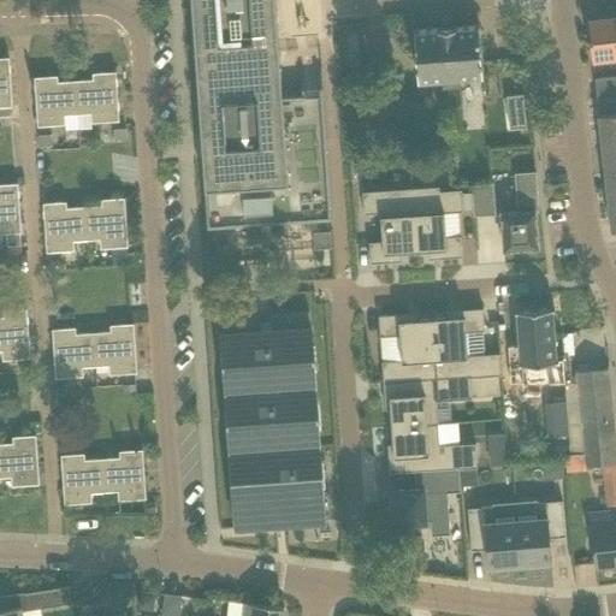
[(331,211),(320,66),(301,67),(302,95),(282,96),(274,0),(191,0),(201,134),(203,159),(208,229),(246,226),(331,219),(331,211)]
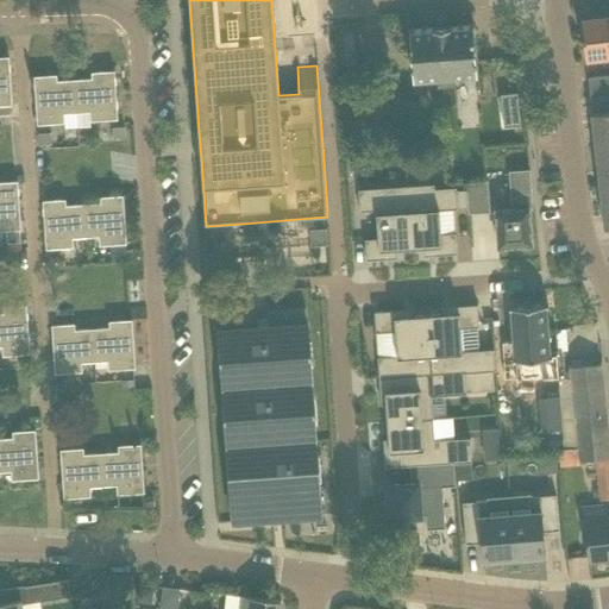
[(608,56),(608,18),(582,22),(586,60),(608,56)]
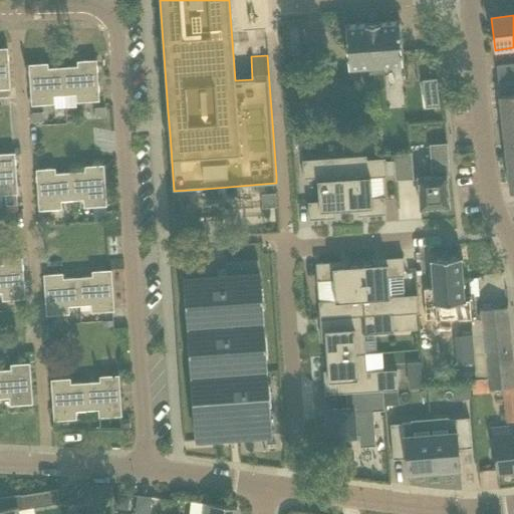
[(366,23),(346,25),(349,66),(370,64),(371,83),(384,82),(383,63),(404,62),(401,21),(401,20),(398,21),(379,22),(379,21),(366,22),(366,23)]
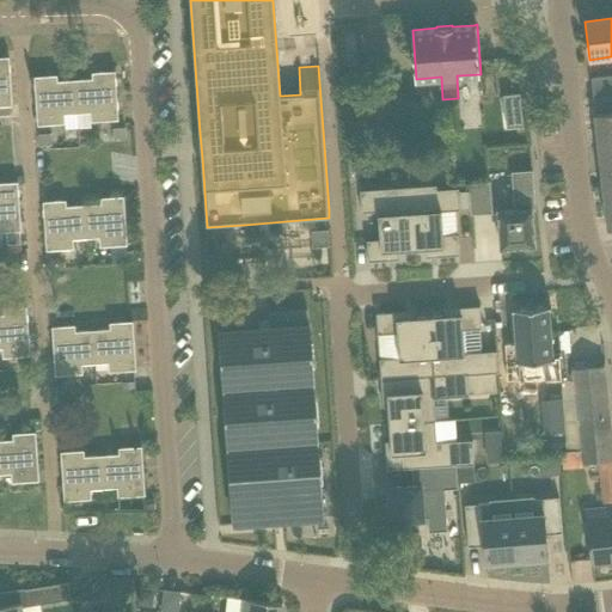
[(0,116),(12,116),(11,106),(12,106),(8,57),(0,57),(0,116)]
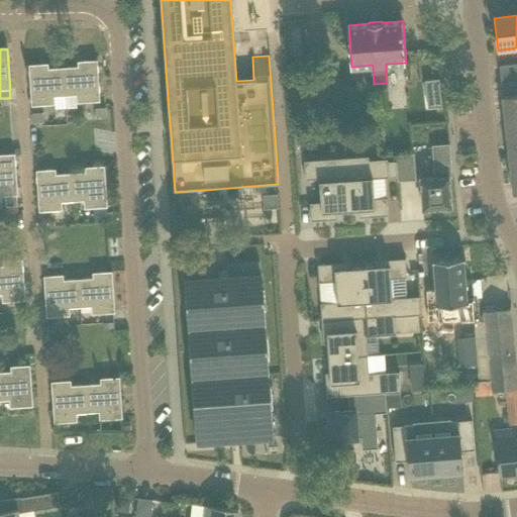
[(78,67),(64,68),(66,96),(77,95),(77,103),(100,102),(97,61),(78,62),(78,67)]
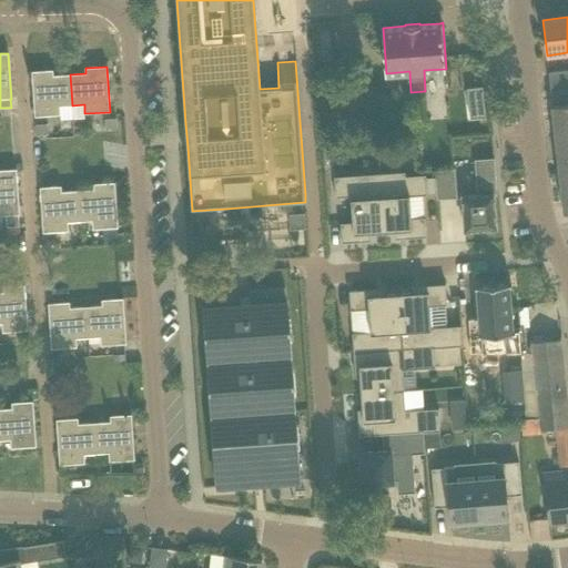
[(60,107),(72,105),(70,74),(53,75),(53,70),(32,72),(36,117),(61,115),(60,107)]
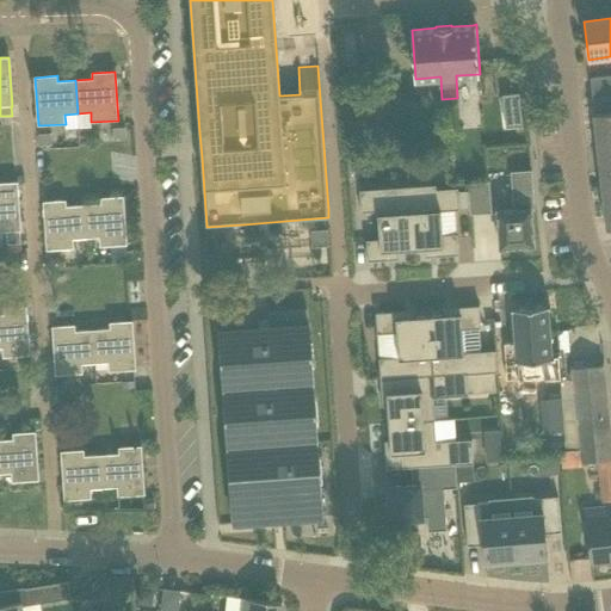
[(592,98),(610,96),(610,75),(590,78),(592,98)]
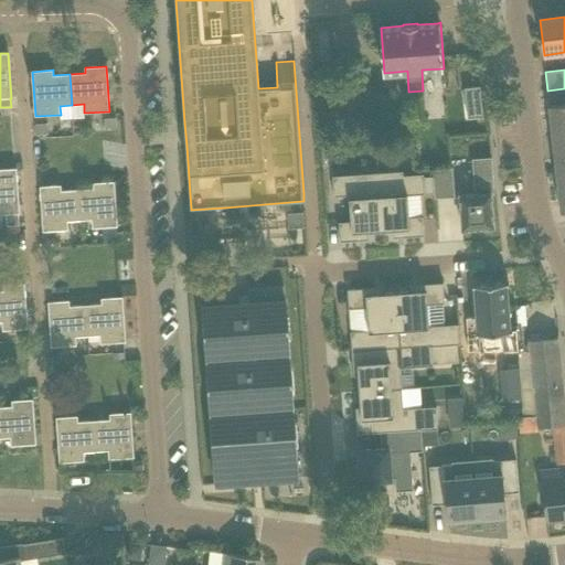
[(468,118),(483,116),(480,86),(465,88),(468,118)]
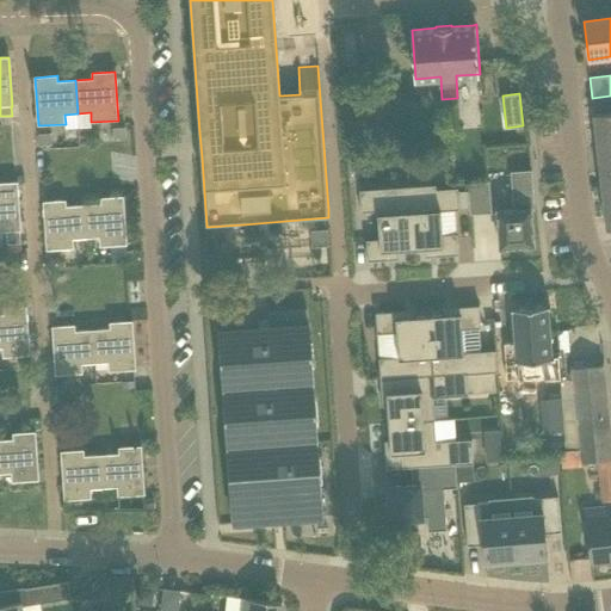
[(610,112),(594,115),(597,143),(610,141),(610,112)]
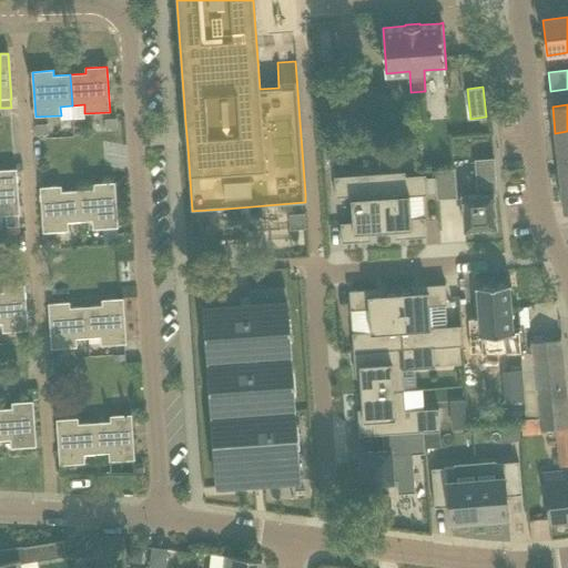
[(49,130),(49,118),(38,118),(39,131),(49,130)]
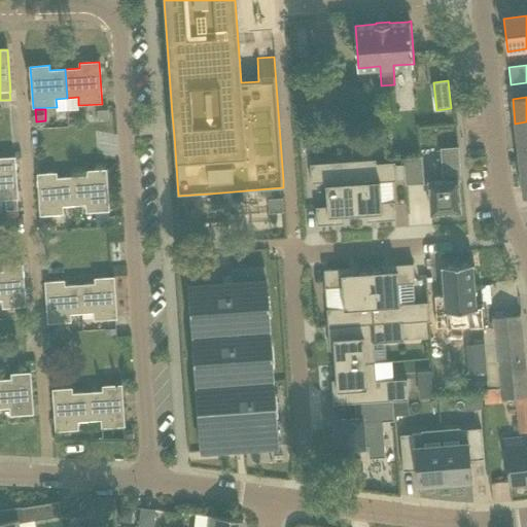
[(110,109),(98,110),(98,120),(111,119),(110,109)]
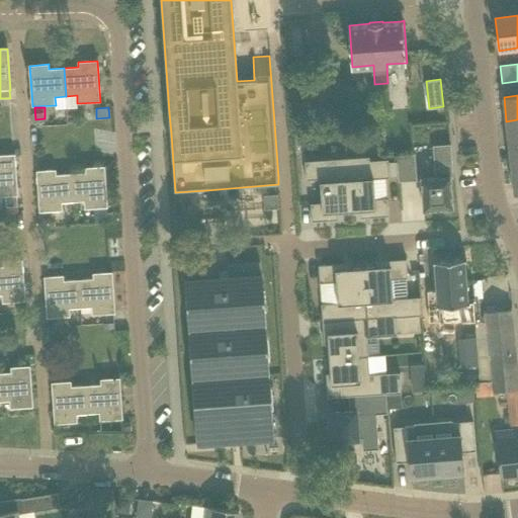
[(517,119),(506,121),(509,146),(517,145),(517,119)]
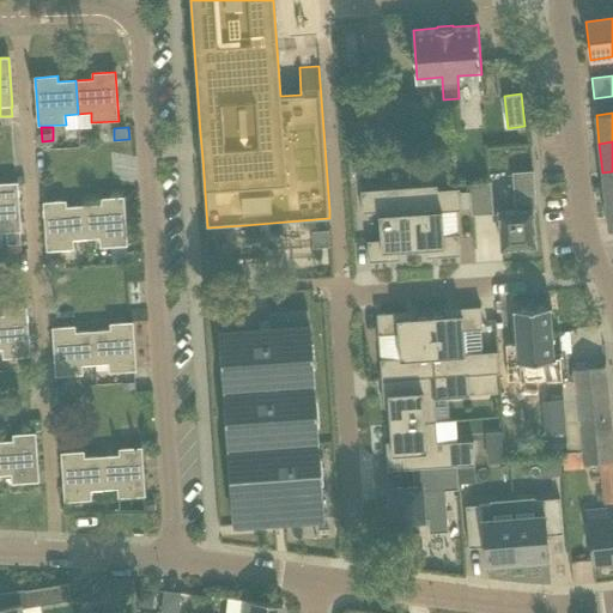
[(364,171),(363,161),(352,161),(352,171),(364,171)]
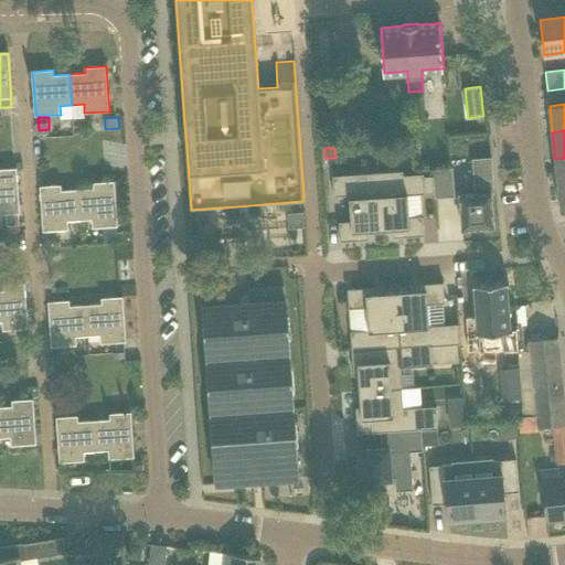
[(462,228),(493,226),(490,193),(494,193),(491,157),(471,158),(475,193),(459,194),(462,228)]
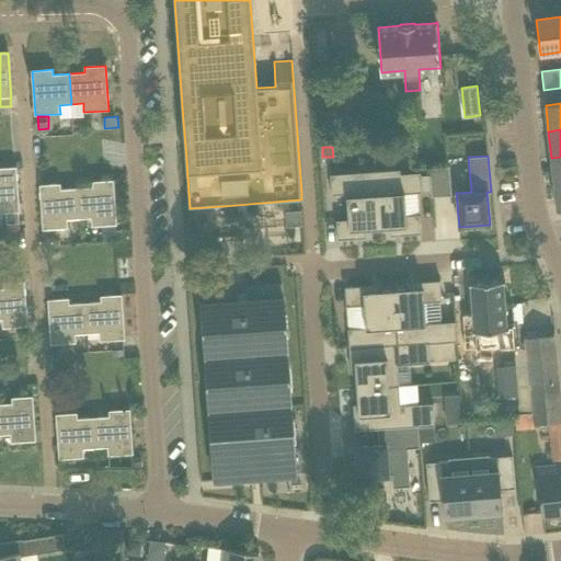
[(560,157),(551,158),(554,185),(560,183),(560,157)]
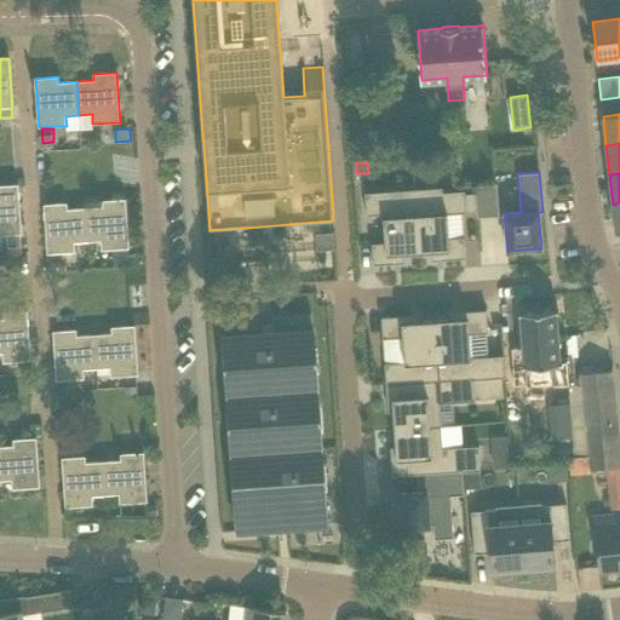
[(475,185),(477,217),(499,214),(497,183),(475,185)]
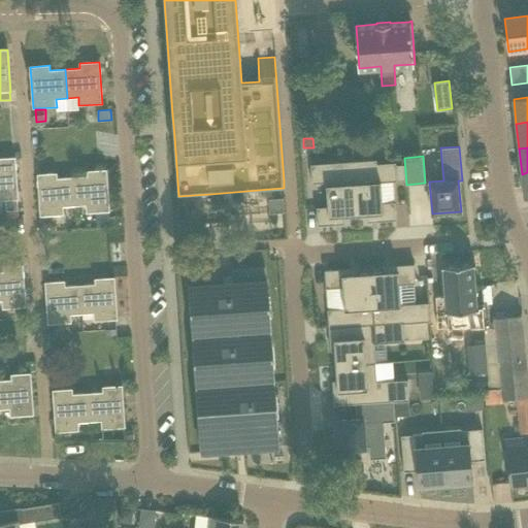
[(0,200),(6,200),(6,210),(18,210),(18,199),(19,199),(15,158),(0,158),(0,200)]
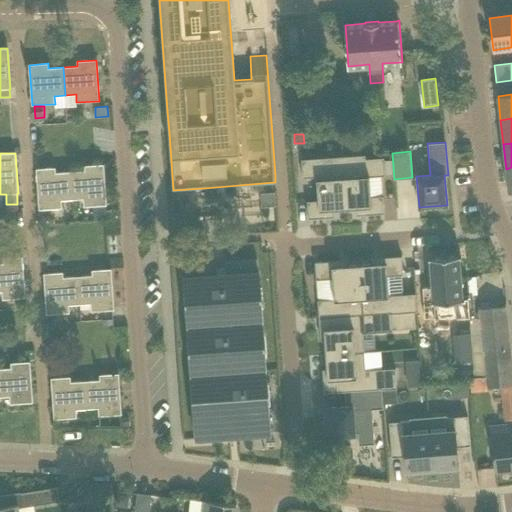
[(385,176),(384,158),(366,159),(366,155),(342,157),(346,210),(356,210),(357,214),(366,214),(366,215),(384,214),(383,196),(371,197),(369,177),(385,176)]
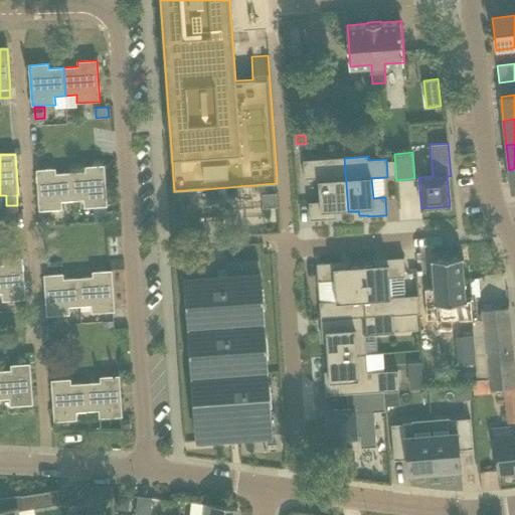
[(348,211),(344,158),(303,161),(305,179),(319,178),(320,202),(309,202),(310,220),(328,219),(328,217),(336,217),(336,212),(348,211)]
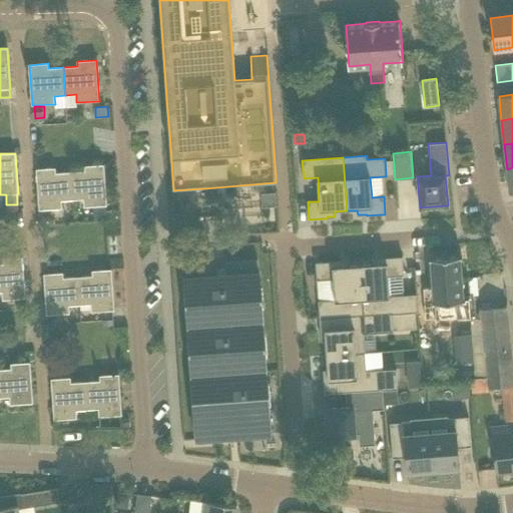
[(85,171),(70,172),(72,200),(83,199),(84,207),(107,205),(104,164),(84,166),(85,171)]
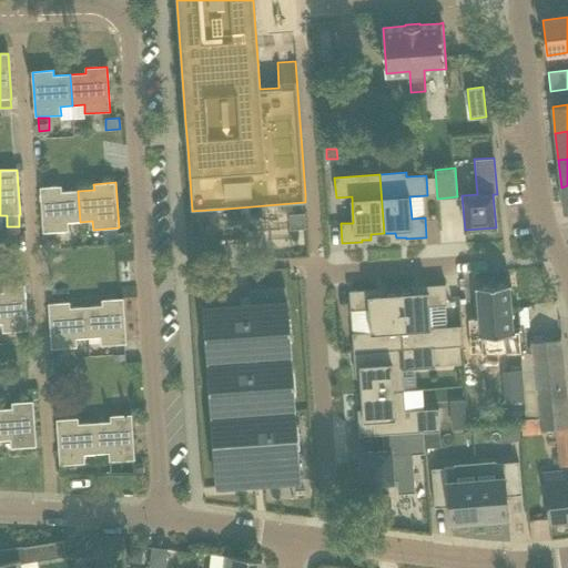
[(61,186),(40,188),(43,233),(69,231),(68,222),(80,222),(78,191),(61,192),(61,186)]
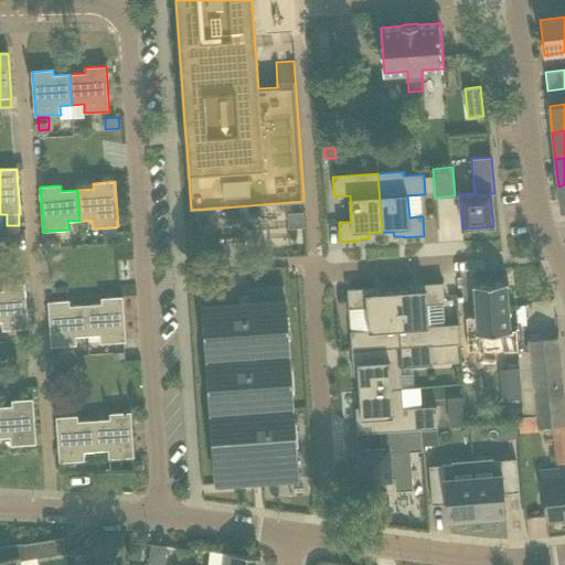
[(411,291),(396,292),(401,348),(444,345),(460,344),(459,324),(445,326),(444,304),(445,304),(444,283),(418,285),(418,286),(409,287),(411,291)]
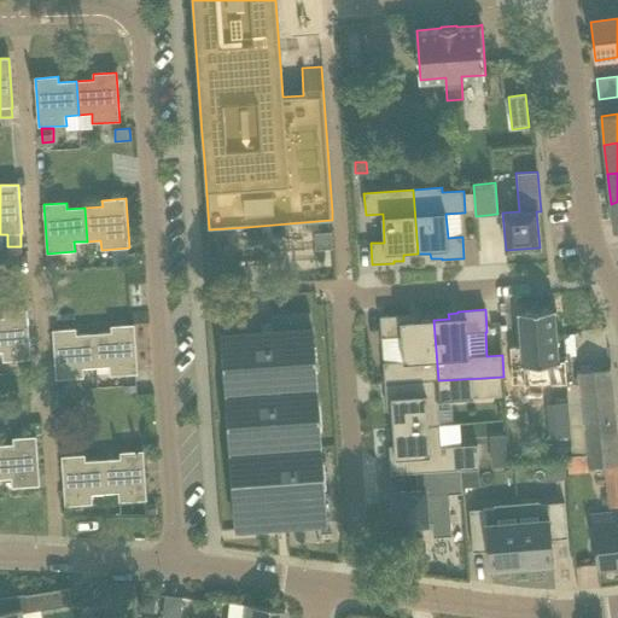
[(560,309),(522,312),(522,314),(524,314),(528,363),(525,363),(525,366),(564,362),(564,361),(563,361),(559,312),(560,312),(560,309)]
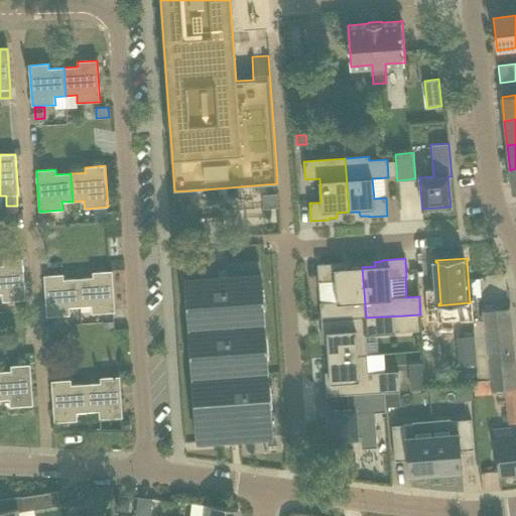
[(0,266),(0,293),(2,294),(3,302),(25,300),(22,259),(3,261),(4,266),(0,266)]
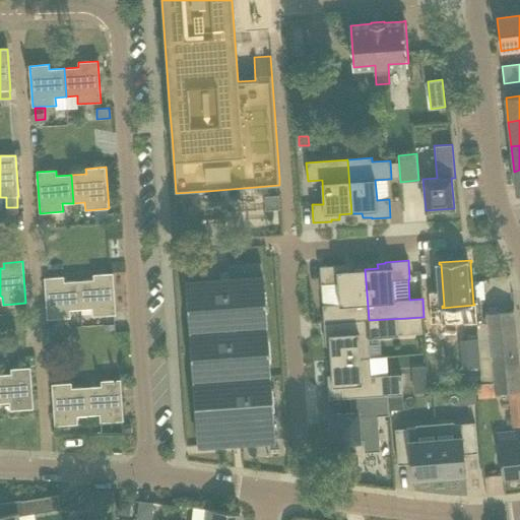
[(261,339),(268,338),(266,311),(259,311),(258,289),(264,289),(263,274),(262,274),(261,261),(229,263),(230,276),(221,277),(220,264),(188,266),(189,279),(188,279),(189,295),(195,295),(197,316),(190,317),(193,344),(199,344),(201,366),(194,366),(196,394),(203,393),(204,414),(198,415),(200,445),(275,439),(273,409),(267,410),(265,389),(272,388),(269,360),(263,361),(261,339)]
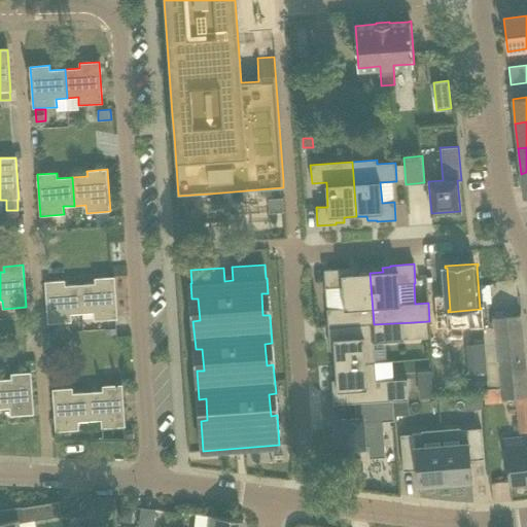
[(374,324),(370,273),(357,274),(357,270),(349,270),(348,269),(324,270),(325,288),(343,287),(344,309),(327,310),(328,328),(330,328),(330,327),(353,326),(374,324)]
